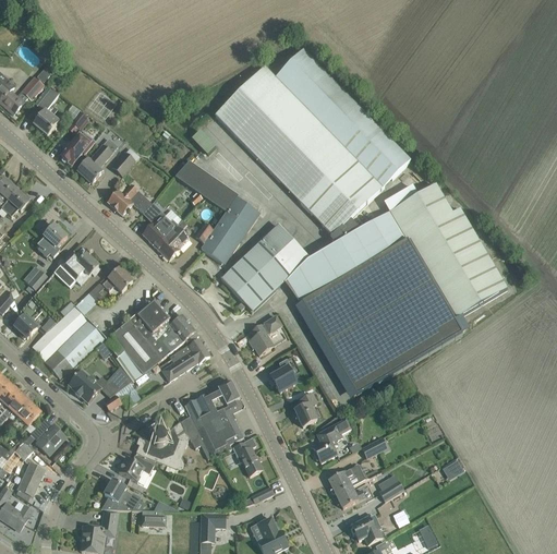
[(215,113),(331,235),(330,237),(336,242),(340,242),(346,237),(348,238),(353,232),(356,229),(356,226),(349,218),(409,159),(302,50),(275,76),(264,65),(215,113)]
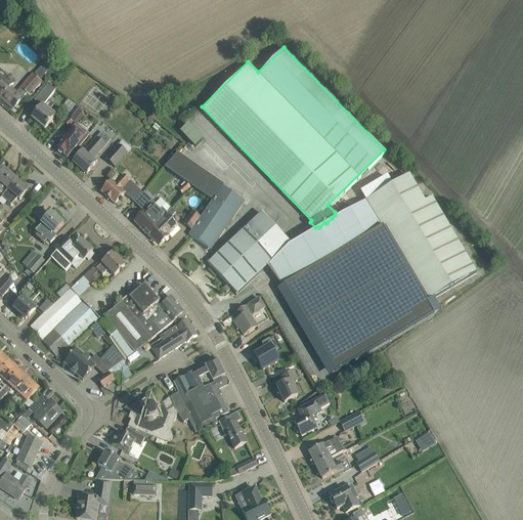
[(44,59),(34,71),(40,76),(50,65),(44,59)]
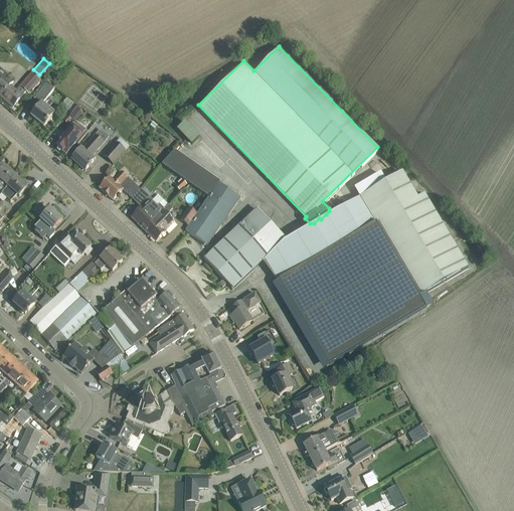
[(14,77),(0,64),(0,94),(12,104),(21,93),(10,81),(14,77)]
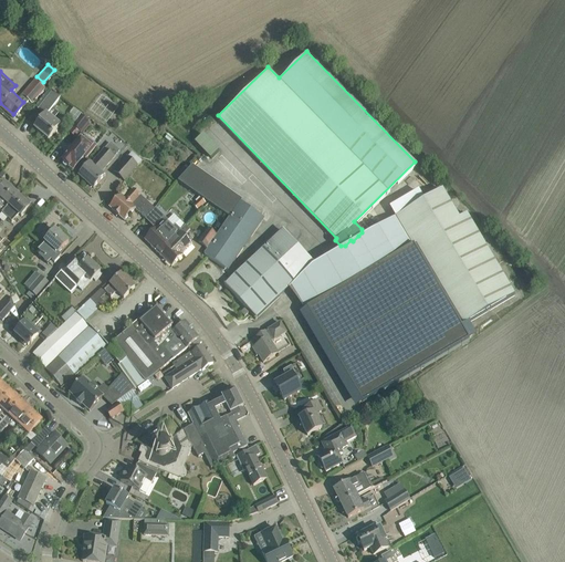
[(44,85),(34,75),(21,91),(28,96),(31,100),(44,85)]
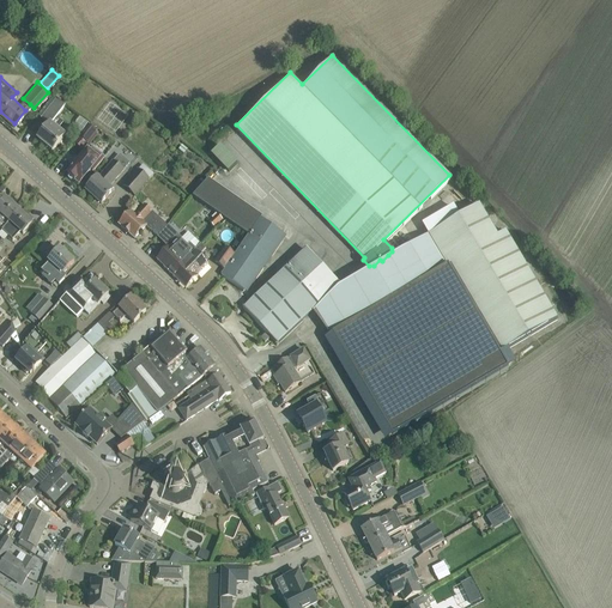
[(48,120),(44,126),(36,135),(52,147),(64,132),(56,126),(62,119),(56,113),(64,104),(55,97),(41,114),(48,120)]
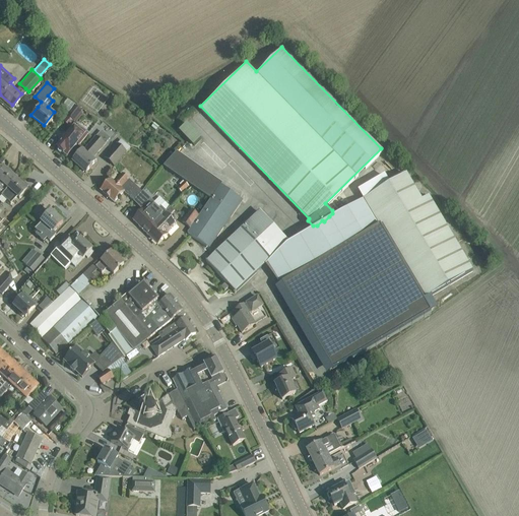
[(74,102),(66,112),(73,118),(80,109),(75,103),(74,102)]
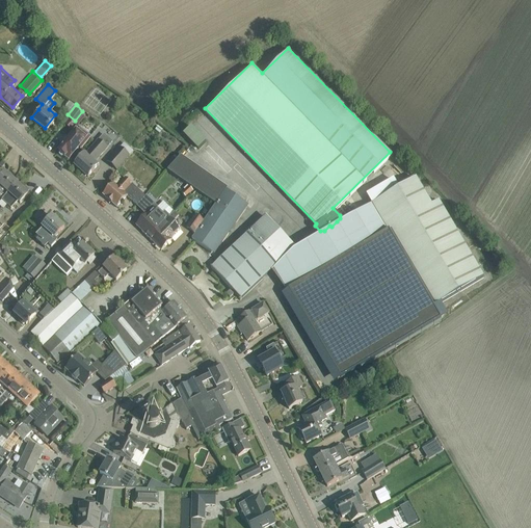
[(194,122),(186,130),(200,143),(209,135),(194,122)]
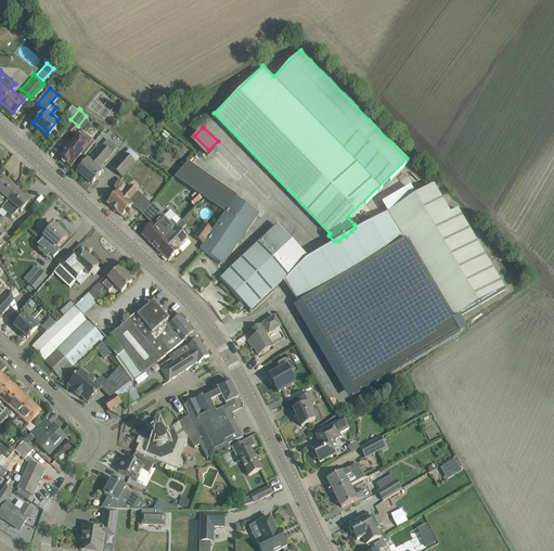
[(79,132),(78,131),(65,148),(63,149),(64,150),(60,154),(71,163),(81,151),(82,152),(93,139),(81,129),(79,132)]
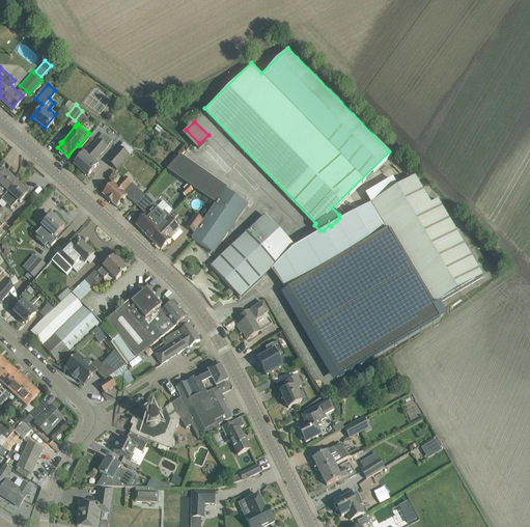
[(103,131),(91,143),(85,150),(84,148),(73,161),(86,172),(98,161),(94,159),(107,144),(106,144),(111,138),(103,131)]
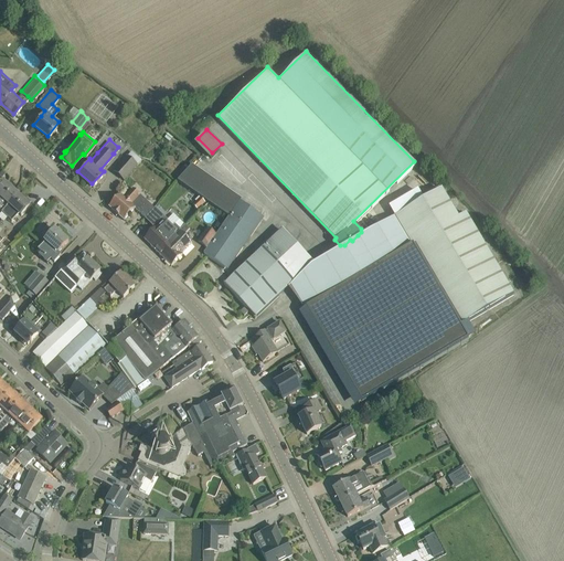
[(127,154),(126,152),(113,168),(124,177),(137,162),(141,157),(130,148),(127,154)]
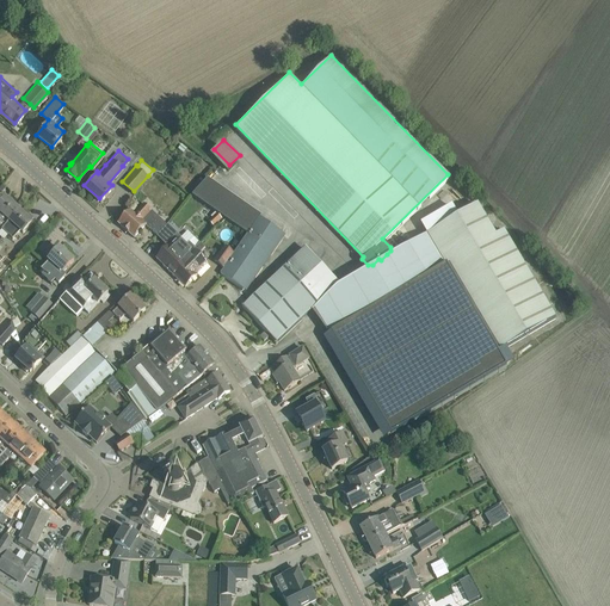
[(0,227),(18,208),(5,195),(0,199),(0,221),(2,223),(0,227)]
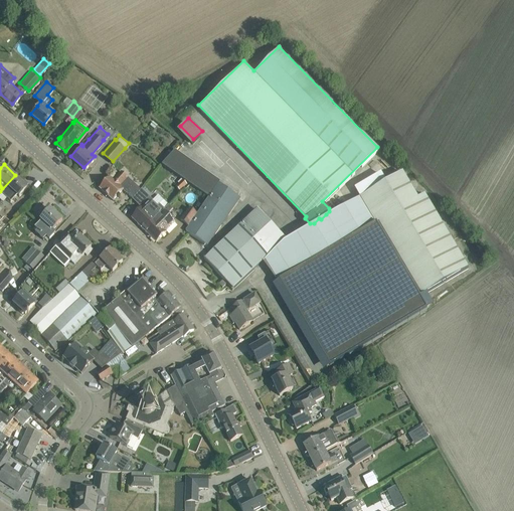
[(109,174),(106,178),(99,185),(112,197),(122,187),(126,190),(132,195),(140,186),(121,168),(113,177),(109,174)]
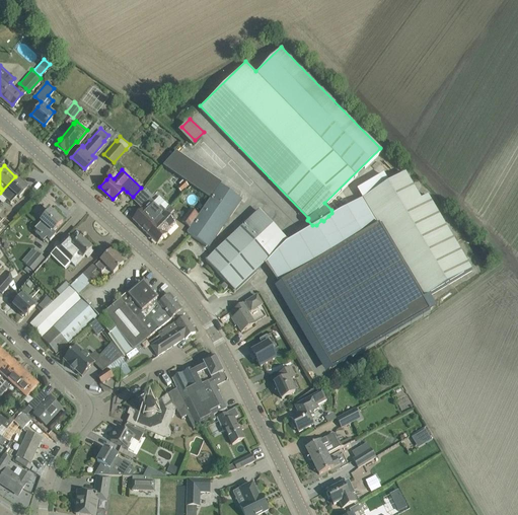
[(379,224),(281,280),(331,365),(429,308),(422,296),(429,292),(470,267),(427,193),(420,197),(404,171),(363,196),(379,224)]
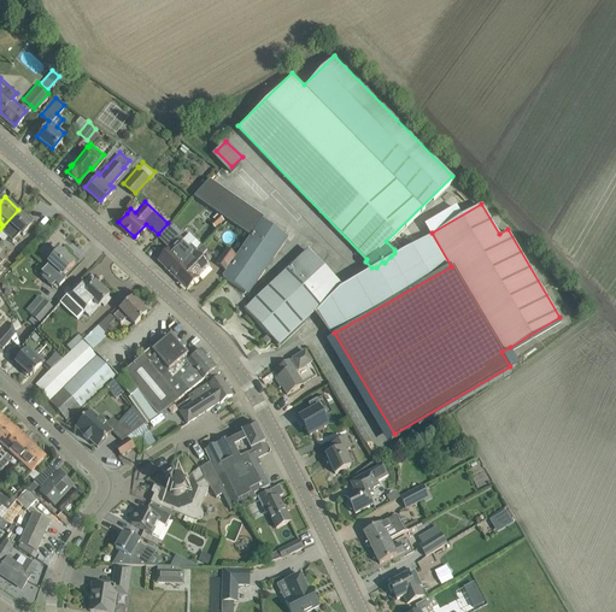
[(18,210),(0,229),(12,239),(21,230),(22,231),(31,222),(18,210)]
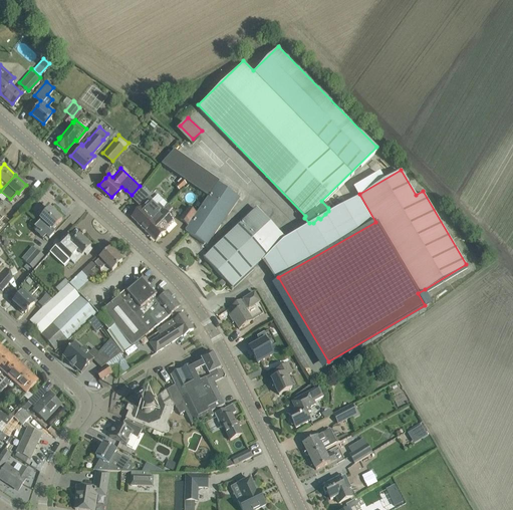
[(181,177),(175,183),(179,188),(185,181),(181,177)]
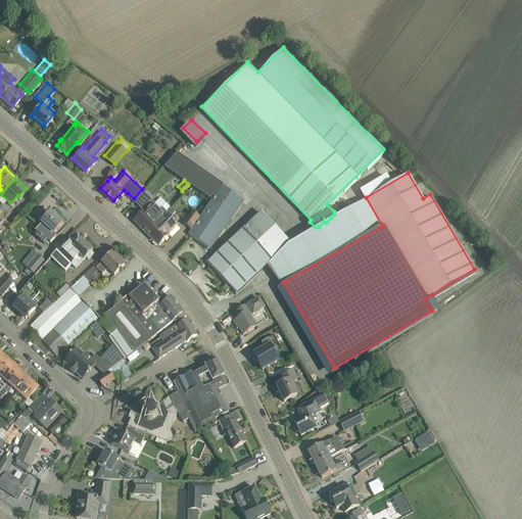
[(211,198),(188,232),(206,244),(240,197),(222,184),(210,198),(211,198)]
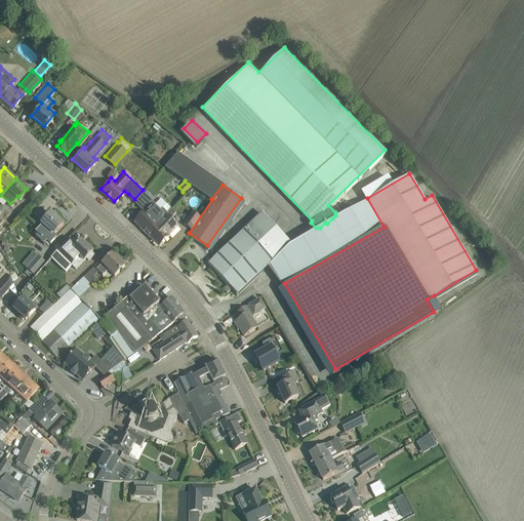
[(133,218),(146,231),(166,210),(162,205),(160,206),(147,193),(137,202),(144,208),(133,218)]
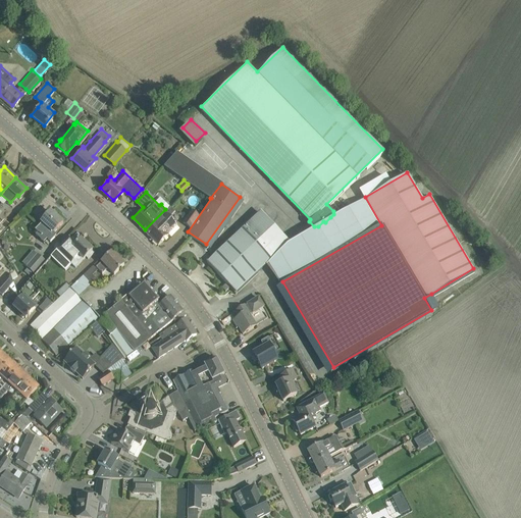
[(382,225),(365,197),(330,217),(325,222),(323,221),(318,226),(314,226),(289,241),(265,262),(279,282),(382,225)]
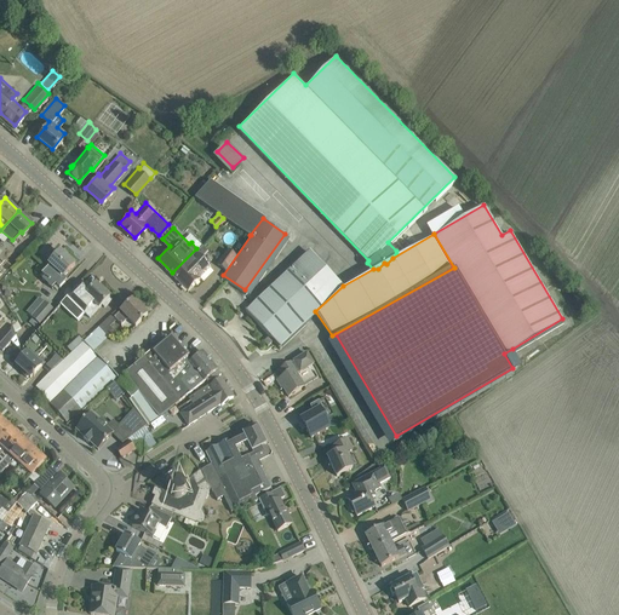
[(196,248),(172,272),(187,287),(210,265),(201,256),(202,254),(202,253),(207,248),(202,242),(196,248)]
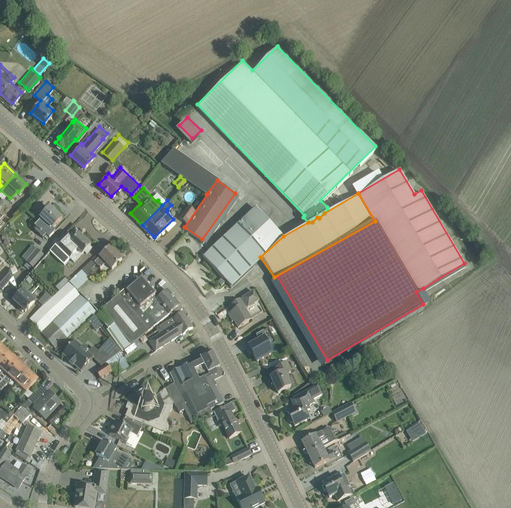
[(49,204),(42,212),(39,215),(40,216),(33,223),(36,225),(34,228),(42,235),(45,232),(48,234),(54,228),(52,226),(61,215),(49,204)]
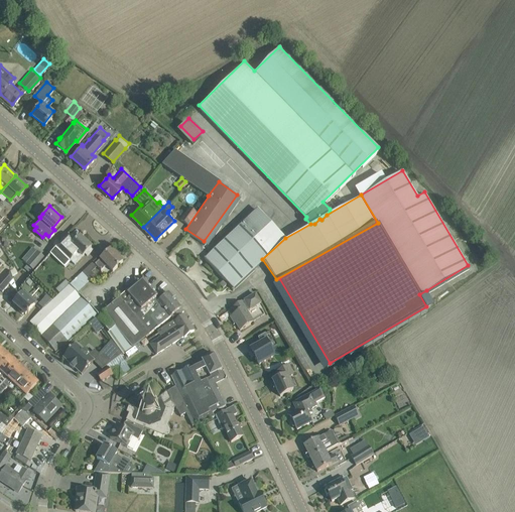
[(187,223),(197,211),(189,206),(180,218),(187,223)]
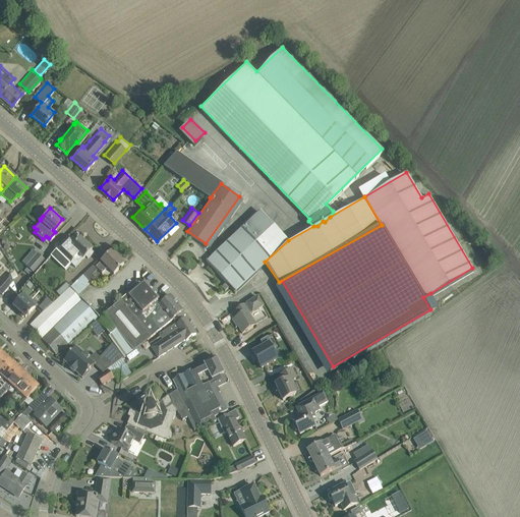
[(206,257),(205,257),(234,290),(235,290),(234,289),(288,240),(258,209),(206,257)]
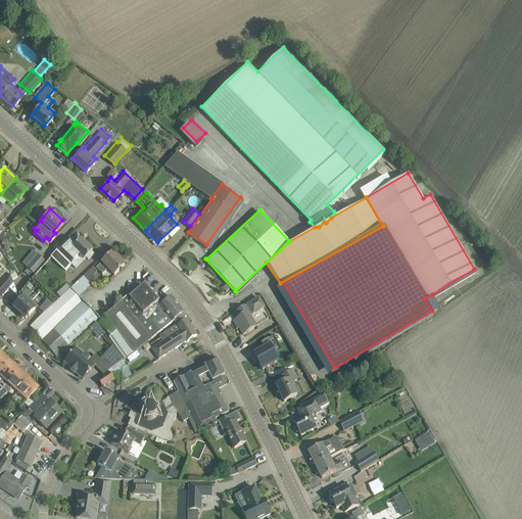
[(75,242),(67,235),(49,254),(64,268),(70,261),(75,266),(85,254),(87,256),(92,250),(90,248),(92,247),(80,236),(75,242)]
